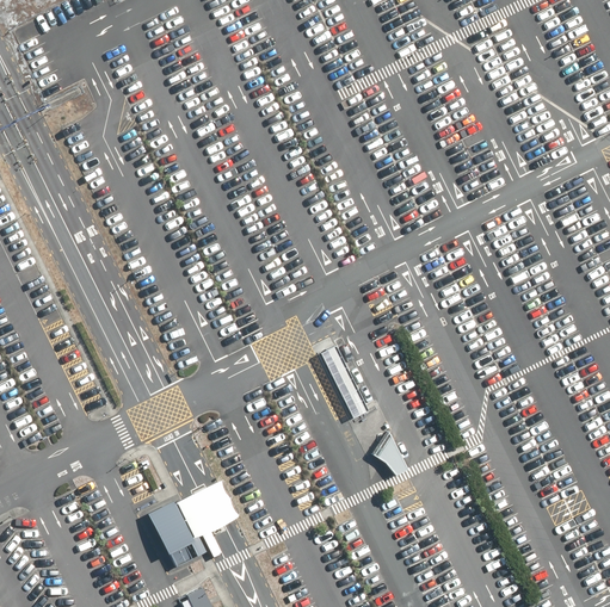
[(336,345),(321,353),(353,417),(368,410),(336,345)]
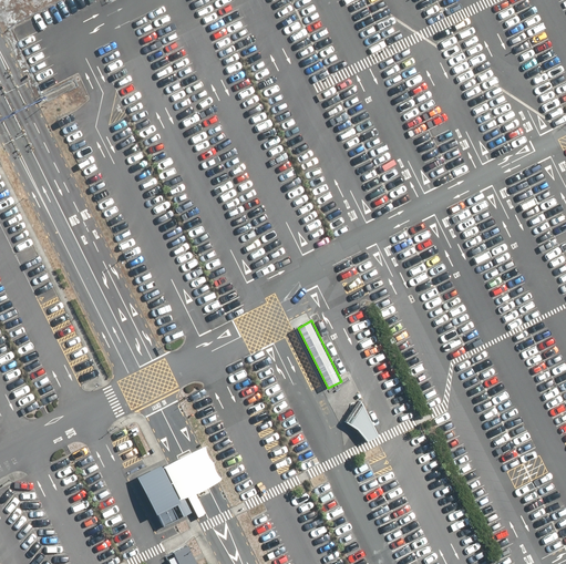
[(361,401),(348,423),(359,431),(368,441),(379,436),(361,401)]
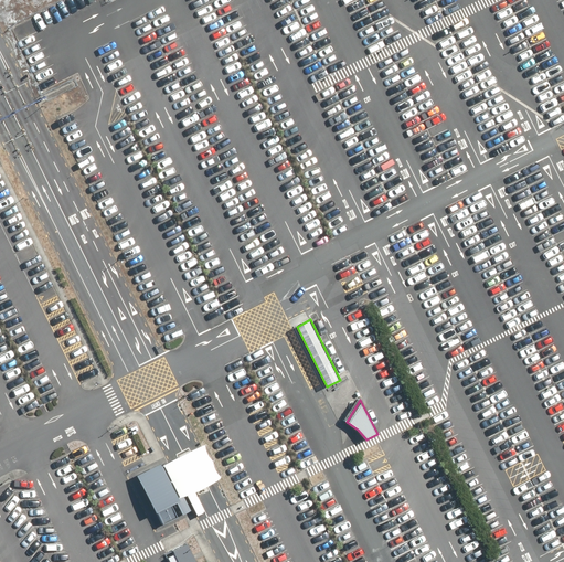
[(204,444),(163,465),(180,498),(184,497),(221,478),(204,444)]
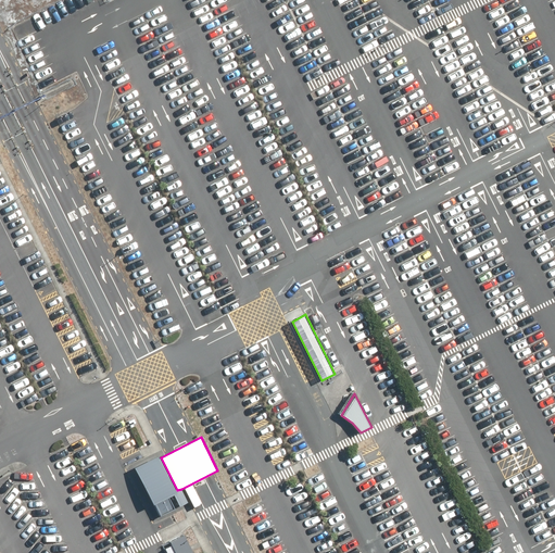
[(177,490),(161,457),(159,459),(158,456),(135,468),(152,504),(154,503),(161,516),(189,503),(181,489),(177,490)]
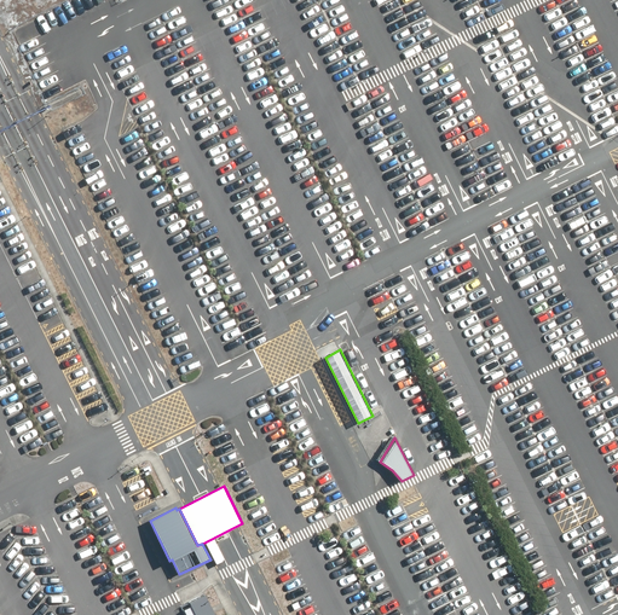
[(215,614),(208,599),(192,607),(196,614),(215,614)]
